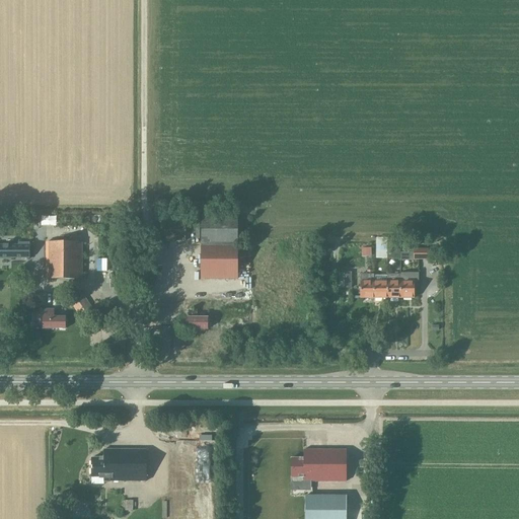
[(202,230),(202,279),(237,279),(237,230),(238,230),(238,217),(201,217),(201,230),(202,230)]
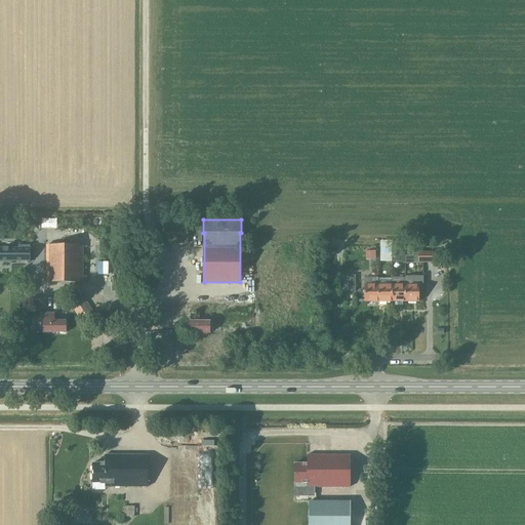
[(391,261),(391,247),(391,240),(380,241),(380,261),(391,261)]
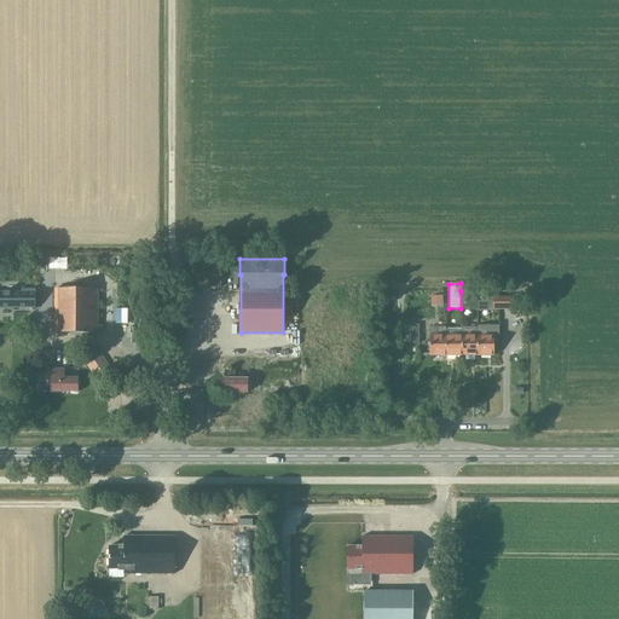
[(17,307),(35,307),(35,289),(21,289),(21,293),(0,291),(0,308),(17,308),(17,307)]
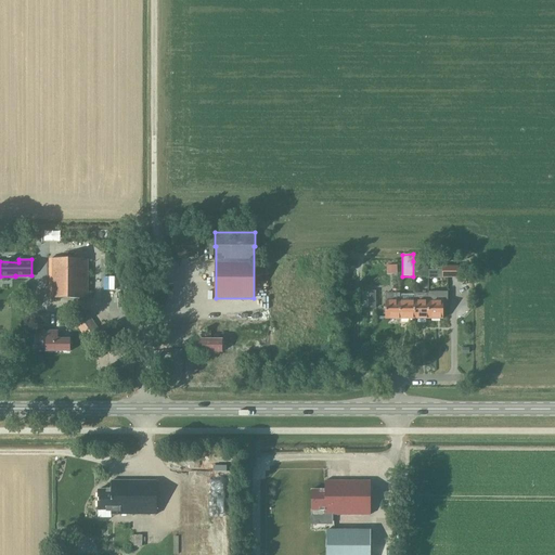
[(49,259),(49,298),(87,298),(87,259),(49,259)]
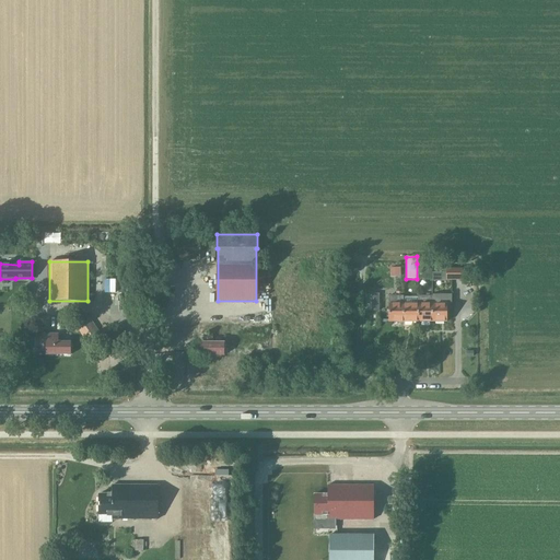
[(418,279),(432,279),(432,269),(418,269),(418,279)]
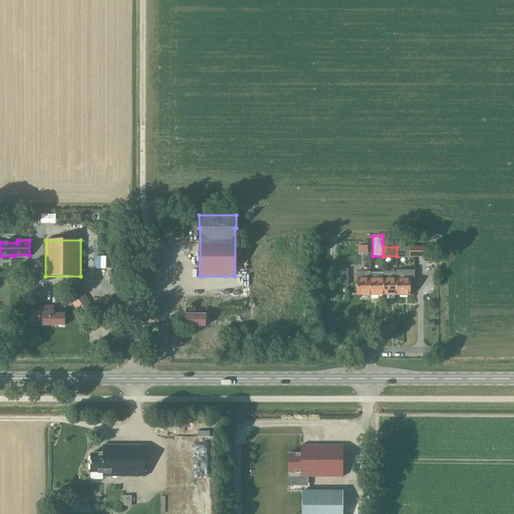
[(424,257),(424,247),(410,247),(410,257),(424,257)]
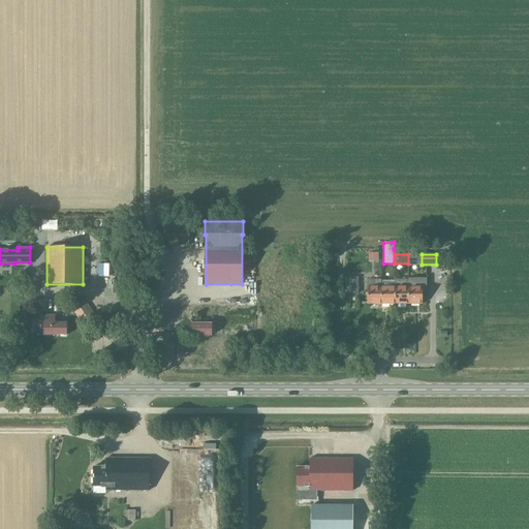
[(284,270),(289,272),(293,265),(288,261),(284,270)]
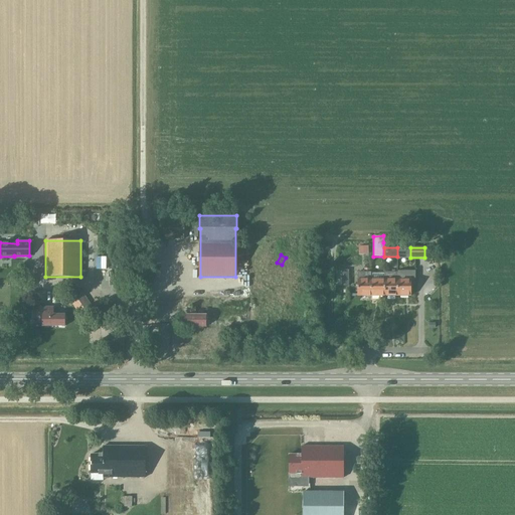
[(410,296),(410,283),(414,283),(414,271),(397,271),(397,272),(397,280),(397,296),(410,296)]
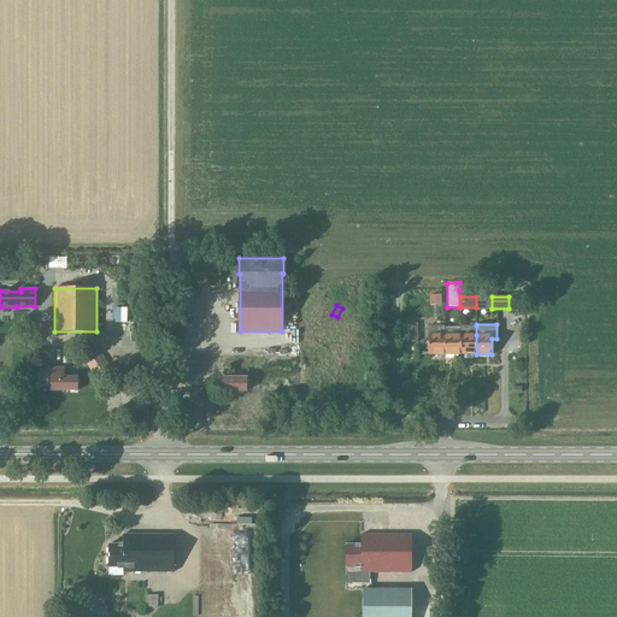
[(445,354),(445,335),(444,335),(444,325),(428,325),(428,354),(445,354)]
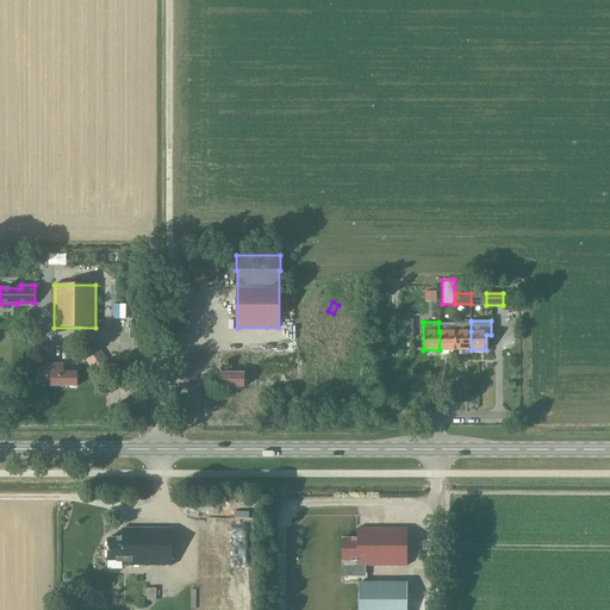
[(471,350),(471,331),(471,322),(454,322),(454,331),(454,350),(471,350)]
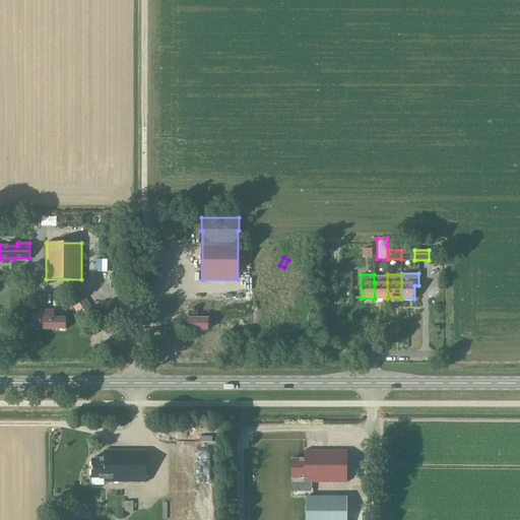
[(387,299),(387,282),(375,282),(375,299),(387,299)]
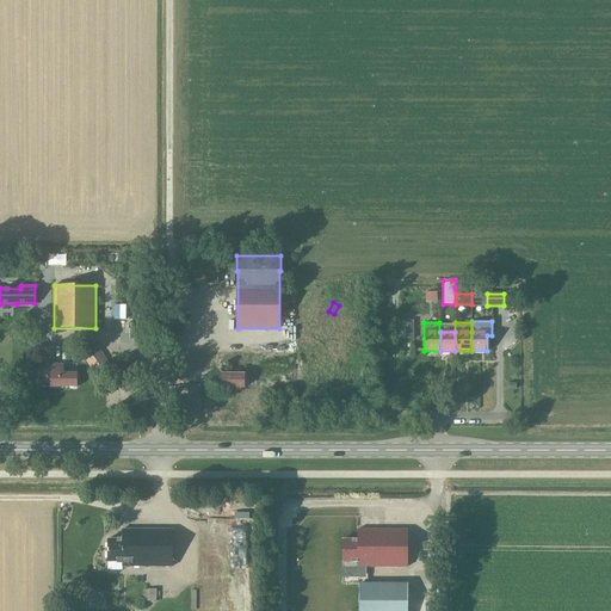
[(97,345),(82,356),(97,377),(112,368),(97,345)]
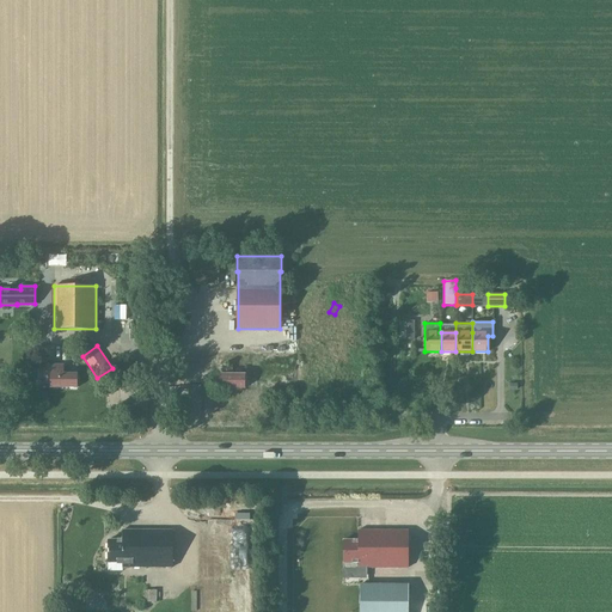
[(63,374),(63,365),(40,365),(40,379),(50,379),(50,387),(77,387),(77,374),(63,374)]
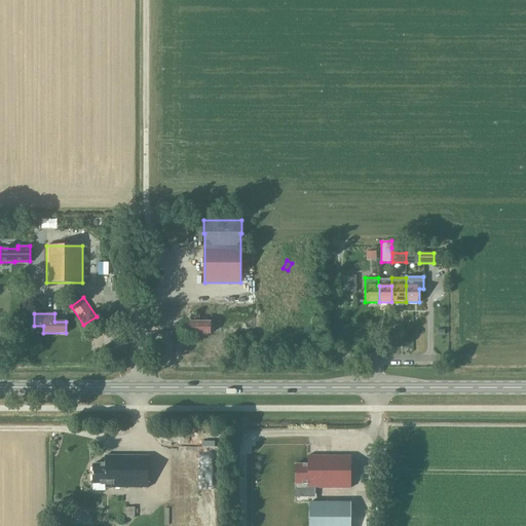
[(210,334),(211,322),(198,322),(198,313),(191,313),(191,322),(187,322),(187,334),(210,334)]
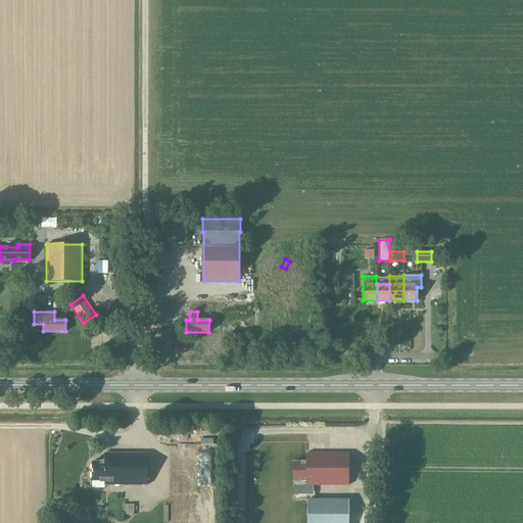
[(305,433),(306,444),(322,444),(322,433),(305,433)]
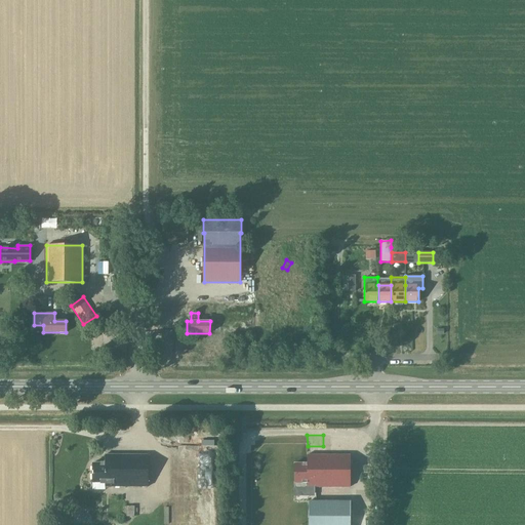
[(148,487),(148,454),(105,454),(105,463),(92,462),(92,483),(105,483),(105,486),(148,487)]
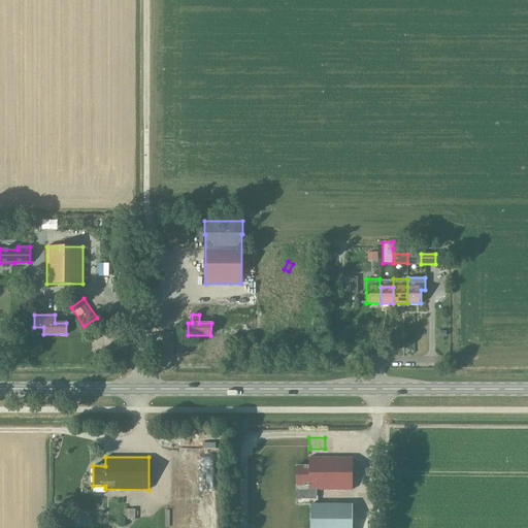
[(352,490),(352,458),(308,458),(308,466),(296,466),(296,486),(308,486),(308,490),(352,490)]
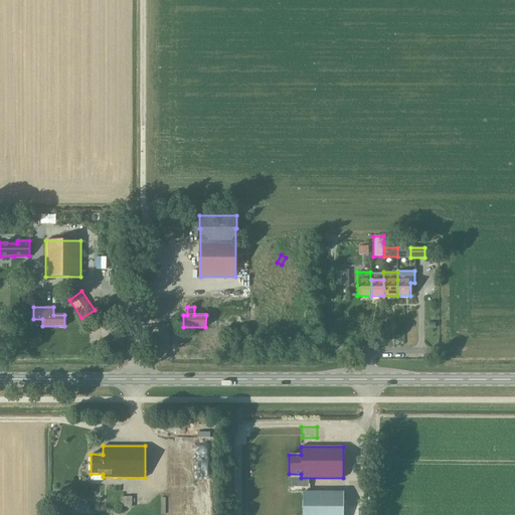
[(343,514),(343,492),(303,492),(302,514),(343,514)]
